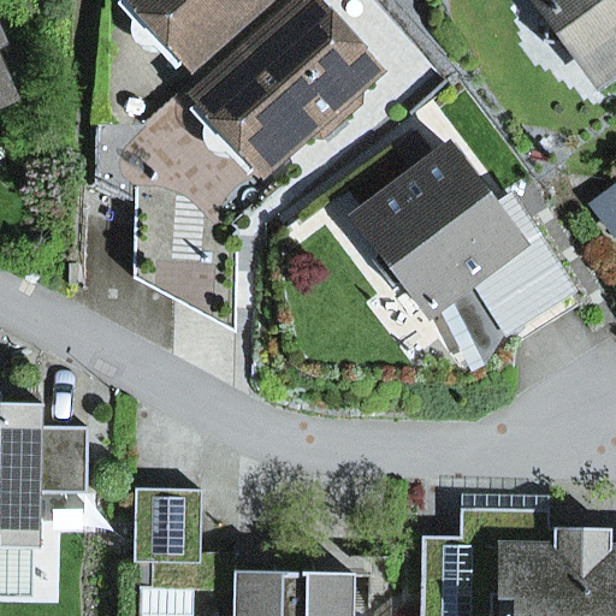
[(137,0),(193,61),(261,0),(137,0)]
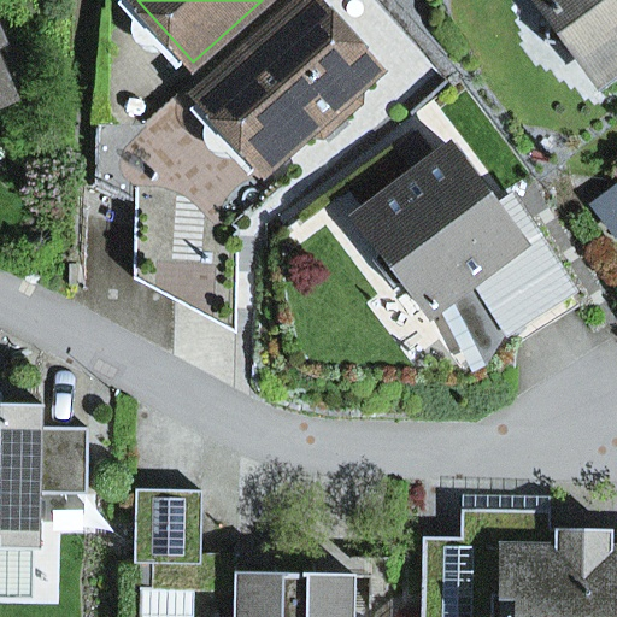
[(341,100),(372,71),(309,0),(307,0),(200,95),(228,125),(265,168),(304,133),(322,134),(340,117),(341,100)]
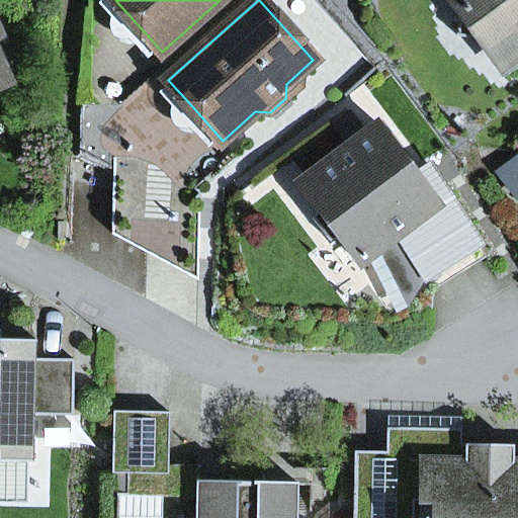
[(517,0),(453,0),(461,10),(457,36),(484,40),(503,67),(517,55),(517,0)]
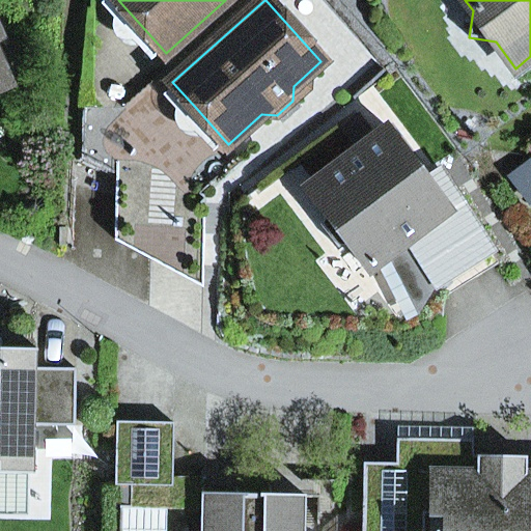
[(117,163),(115,241),(204,288),(206,163),(228,144),(196,108),(159,164),(117,163)]
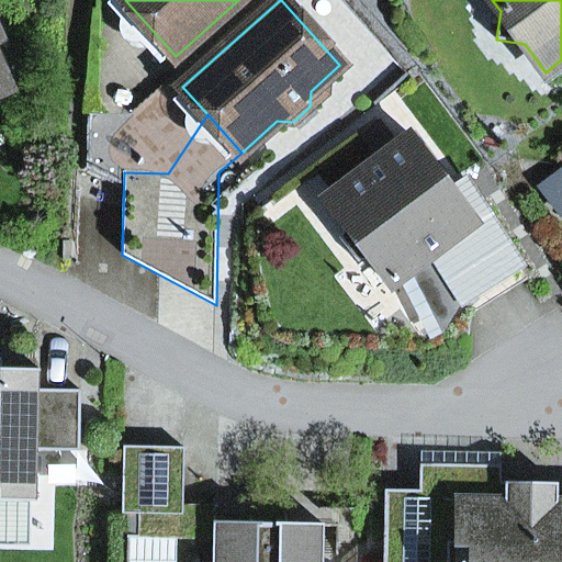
[(431,257),(462,304),(463,304),(521,267),(523,266),(482,202),(468,211),(450,188),(411,135),(396,145),(381,124),(364,136),(380,158),(325,200),(345,226),(339,238),(358,262),(371,261),(391,288),(412,271),(431,257)]
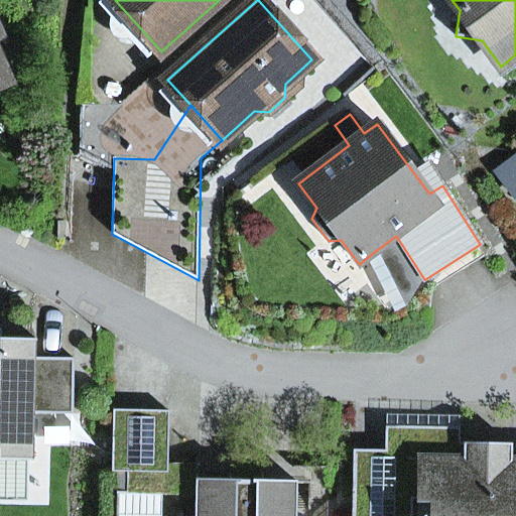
[(429,194),(442,185),(425,163),(413,172),(429,194)]
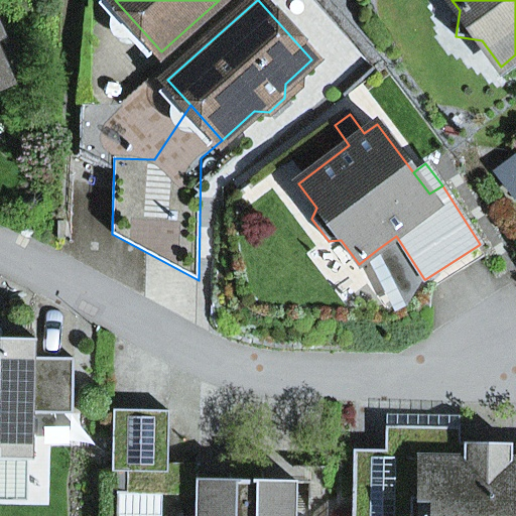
[(407,306),(424,279),(396,236),(378,249),(407,306)]
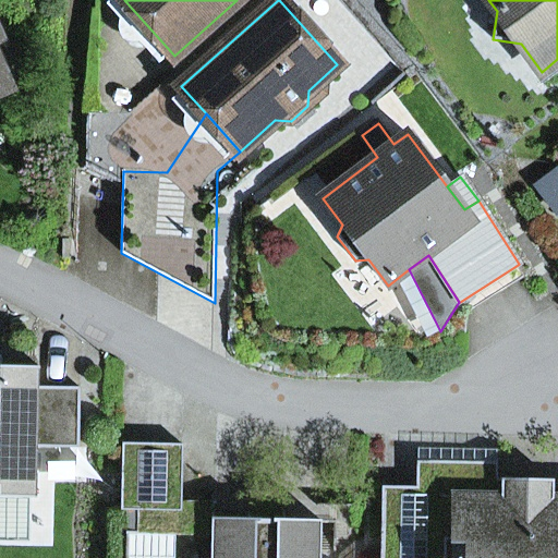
[(460,302),(468,314),(525,278),(518,265),(460,302)]
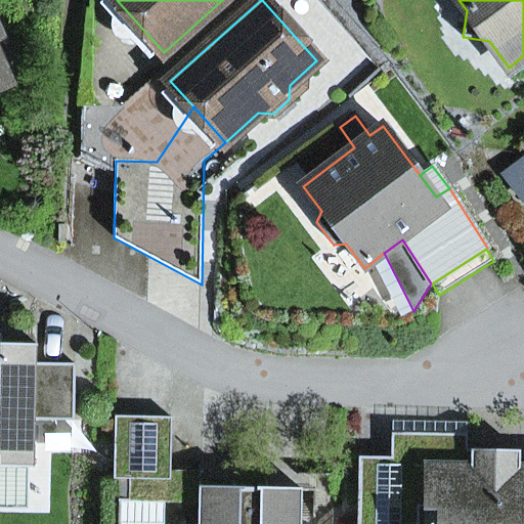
[(37,346),(0,344),(0,454),(33,455),(34,420),(75,421),(76,364),(36,363),(37,346)]
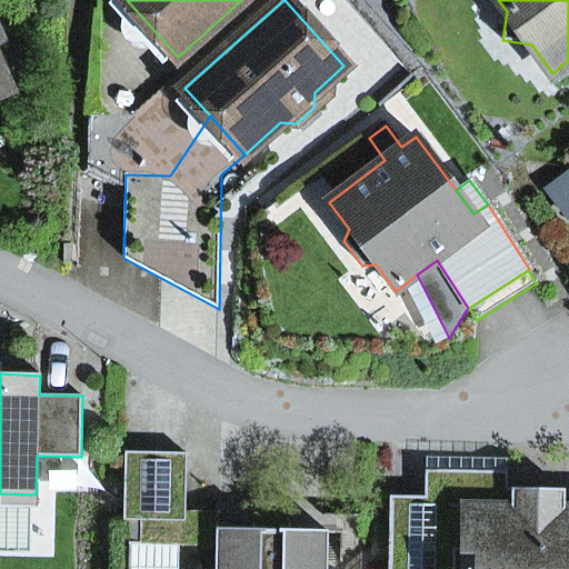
[(187,453),(126,452),(125,520),(141,521),(140,546),(181,546),(216,547),(216,568),(327,568),(328,531),(290,530),(253,529),(218,529),(218,512),(186,511),(187,453)]
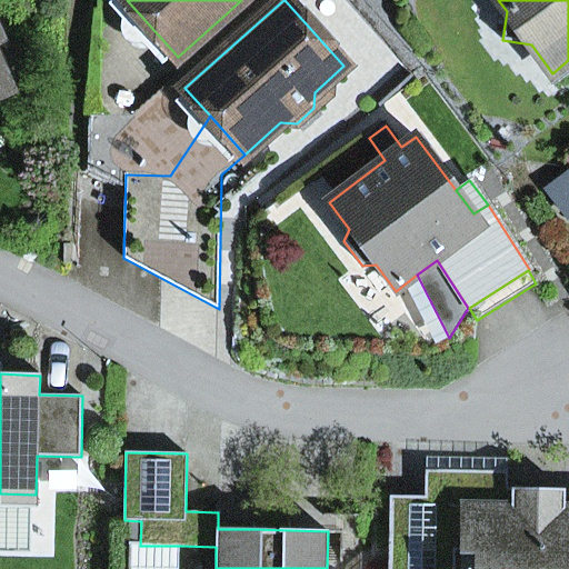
[(456,508),(472,508),(472,488),(507,489),(508,472),(426,471),(426,497),(456,498),(456,508)]
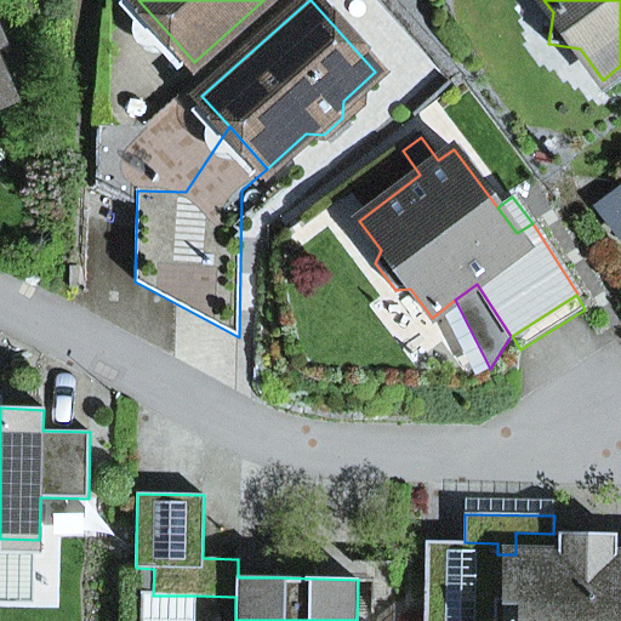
[(620,620),(620,557),(615,557),(616,535),(553,534),(516,533),(516,554),(497,554),(497,543),(465,542),(426,542),(423,620),(620,620)]
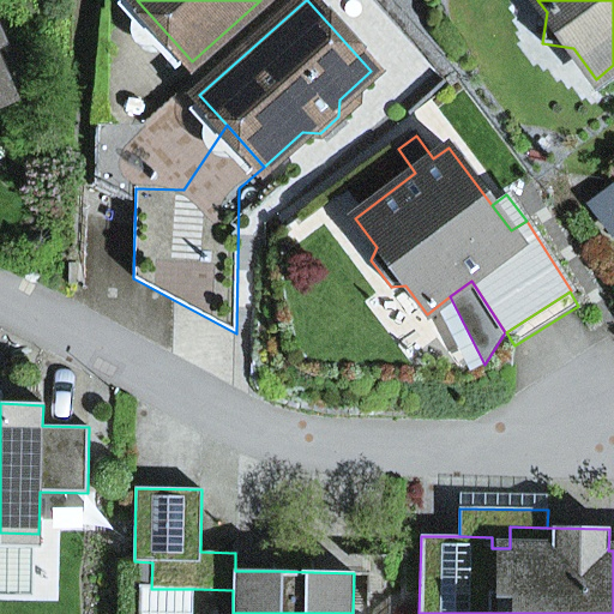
[(0,595),(35,596),(36,549),(38,549),(38,534),(0,533),(0,595)]
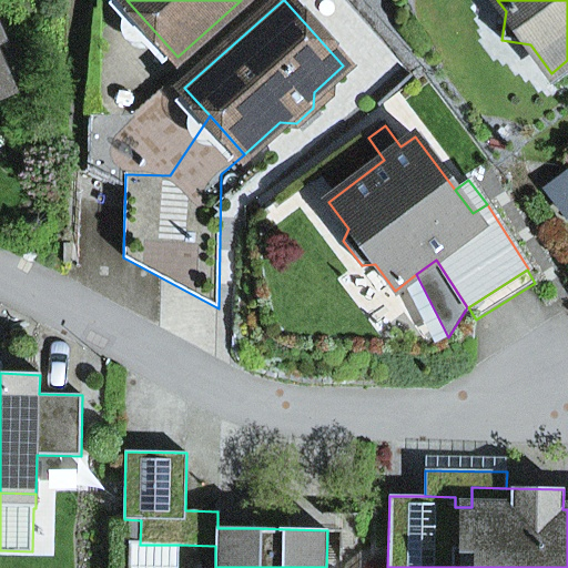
[(253,528),(290,529),(291,500),(254,500),(253,528)]
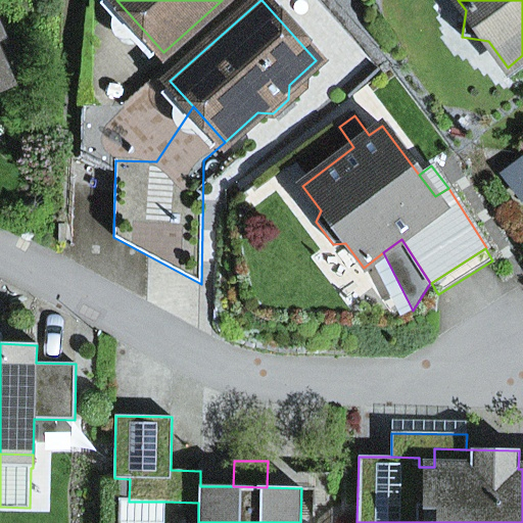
[(129,502),(120,501),(119,522),(165,522),(167,502),(129,502)]
